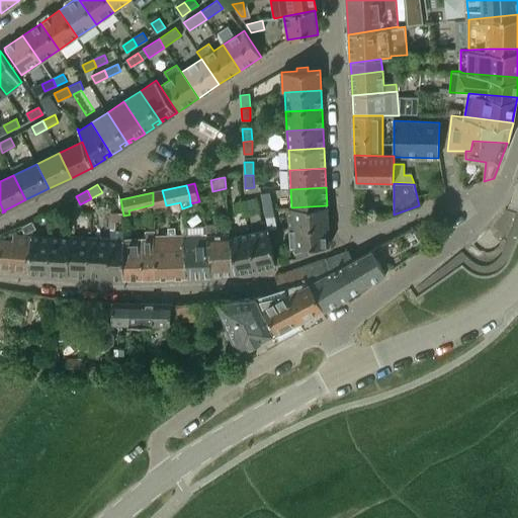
[(270,192),(261,193),(264,205),(272,203),(270,192)]
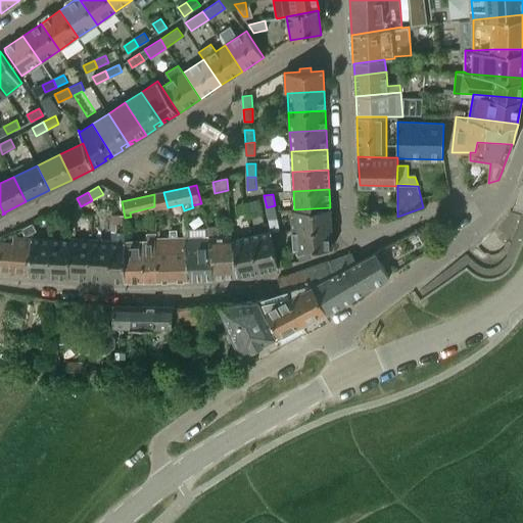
[(248,203),(249,211),(262,209),(259,200),(248,203)]
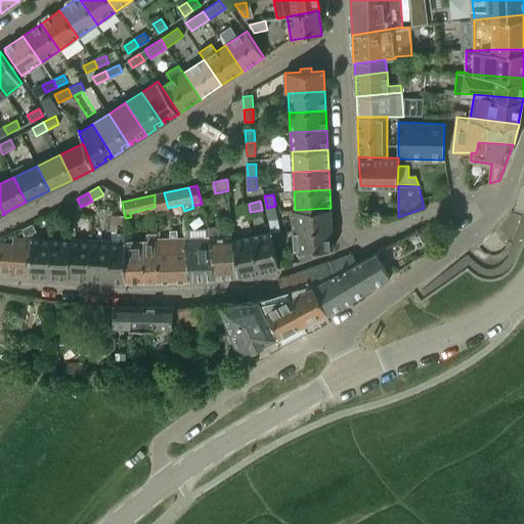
[(60,208),(64,216),(76,210),(71,203),(60,208)]
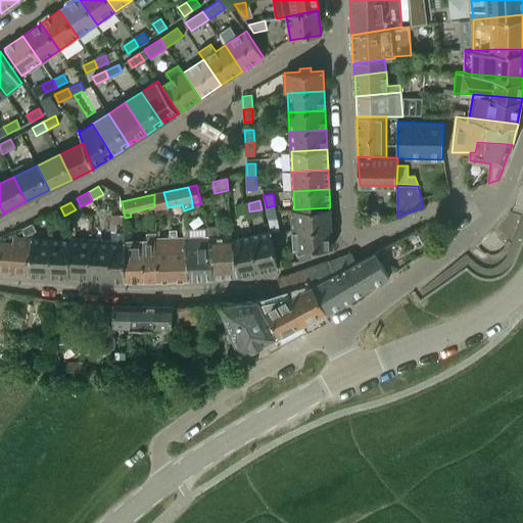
[(249,211),(248,203),(236,205),(237,215),(249,211)]
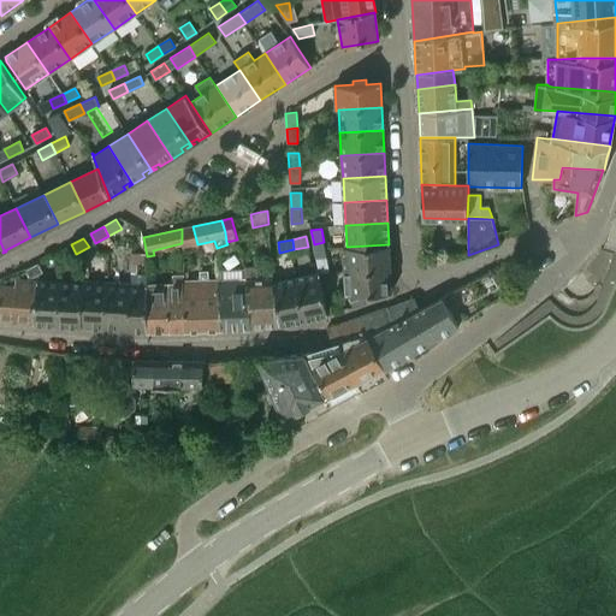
[(326,256),(324,242),(314,244),(317,259),(326,256)]
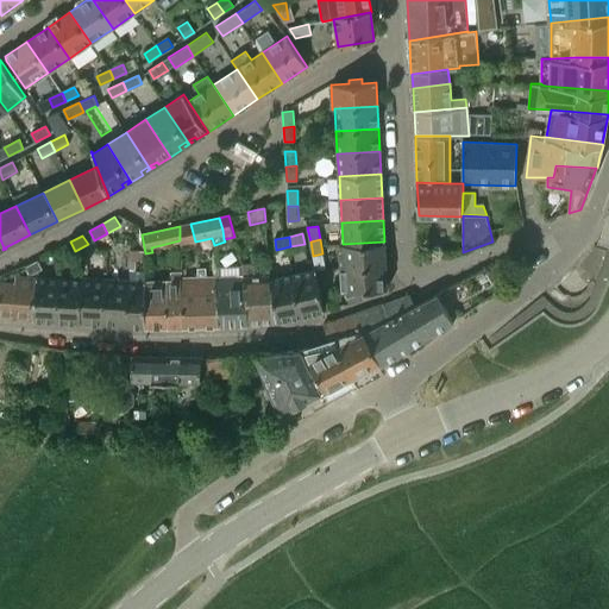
[(75,251),(70,242),(57,249),(63,258),(75,251)]
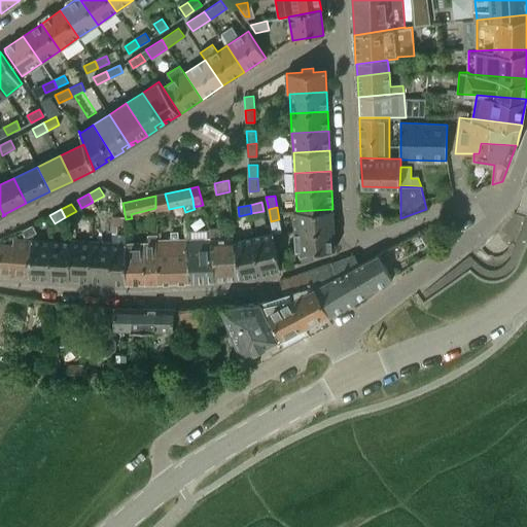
[(334,219),(332,209),(296,211),(293,211),(294,233),(335,231),(334,229),(340,229),(339,219),(334,219)]
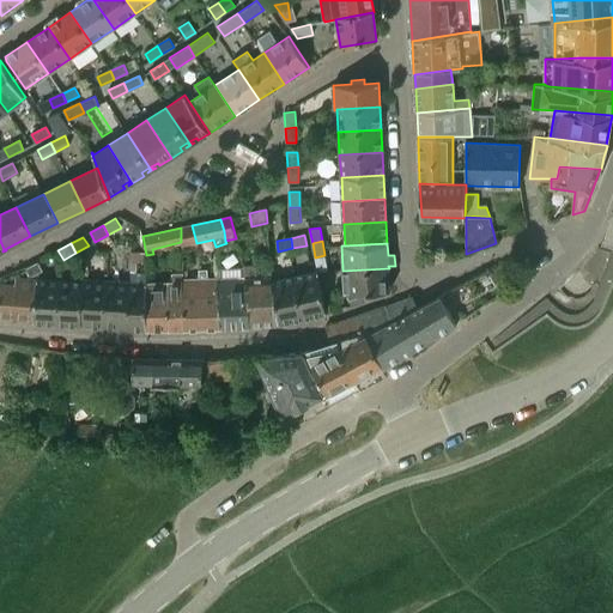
[(29,275),(34,275),(43,271),(38,261),(25,268),(29,275)]
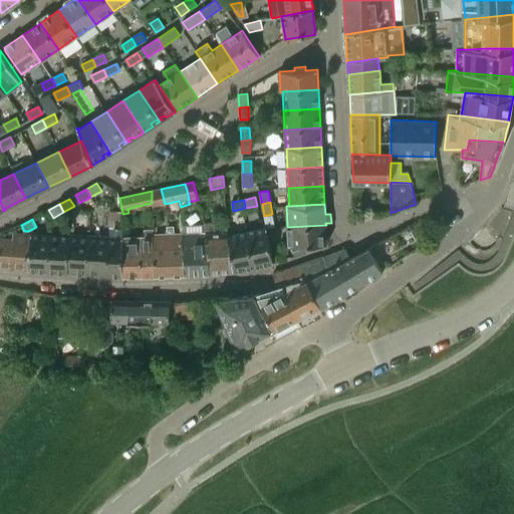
[(228,233),(227,222),(206,223),(206,234),(205,234),(208,273),(230,272),(231,272),(228,236),(229,236),(228,233)]
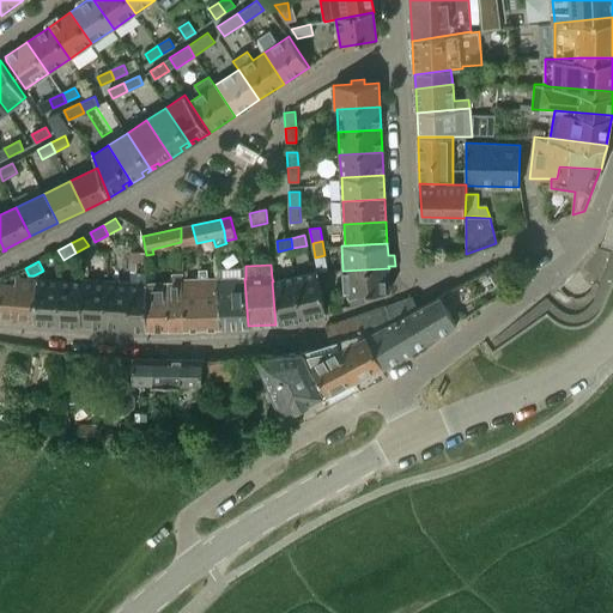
[(347,293),(352,305),(371,299),(370,292),(390,291),(389,268),(343,271),(344,293),(347,293)]
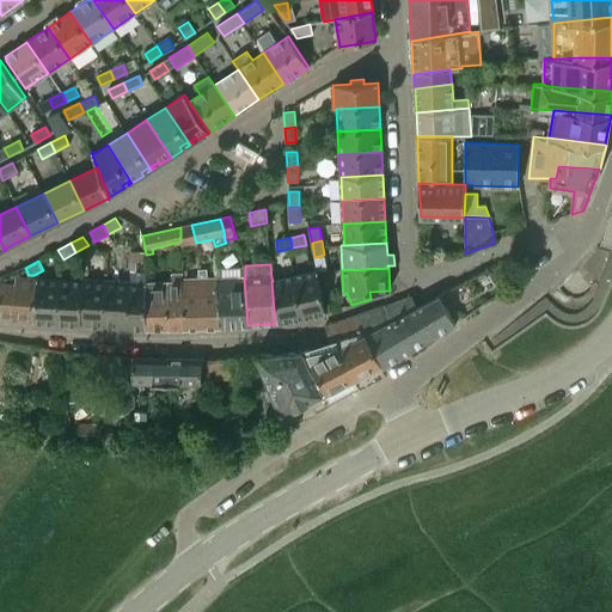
[(182,279),(182,282),(184,329),(221,326),(218,280),(218,277),(208,277),(207,269),(199,269),(200,279),(182,279)]
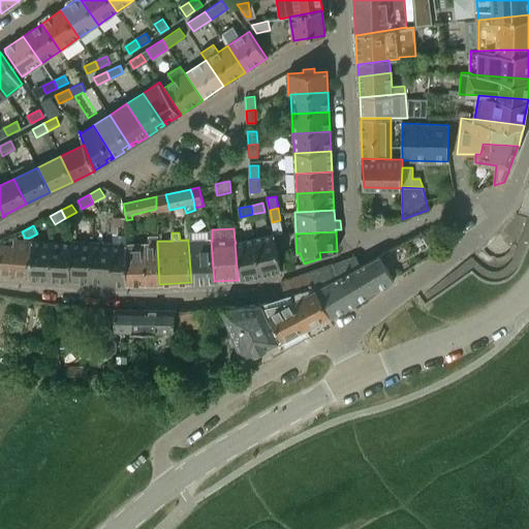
[(279,258),(274,235),(254,239),(261,275),(282,271),(279,258)]
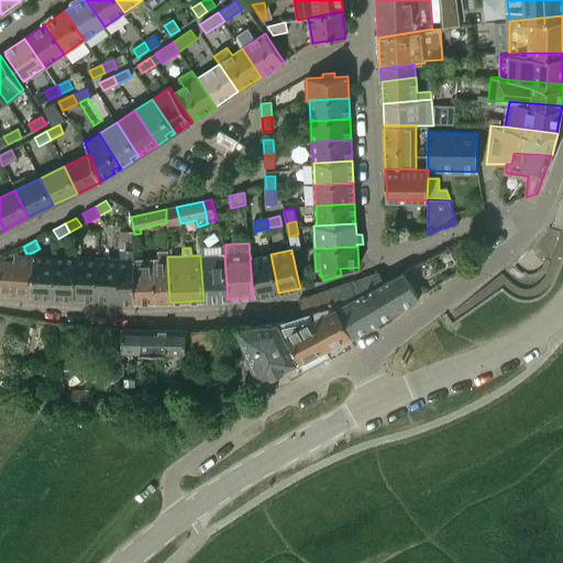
[(136,302),(169,302),(167,260),(167,256),(167,251),(158,251),(158,260),(136,261),(138,261),(136,302)]
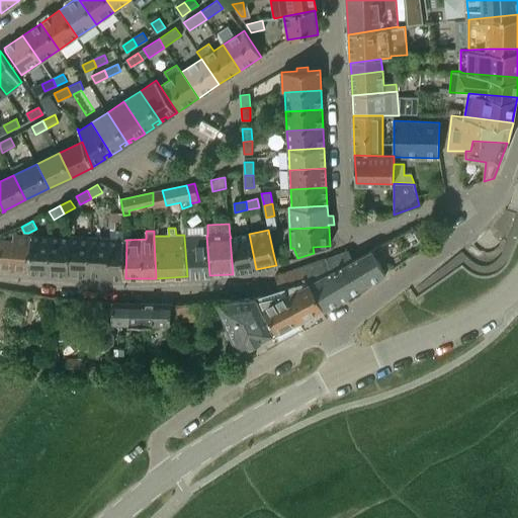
[(249,234),(231,238),(230,238),(233,274),(235,273),(256,269),(249,234)]
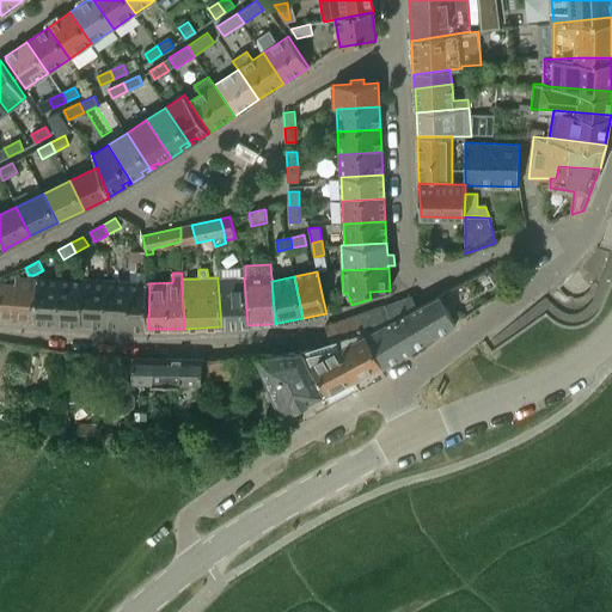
[(37,281),(35,281),(34,322),(56,323),(59,280),(37,279),(37,281)]
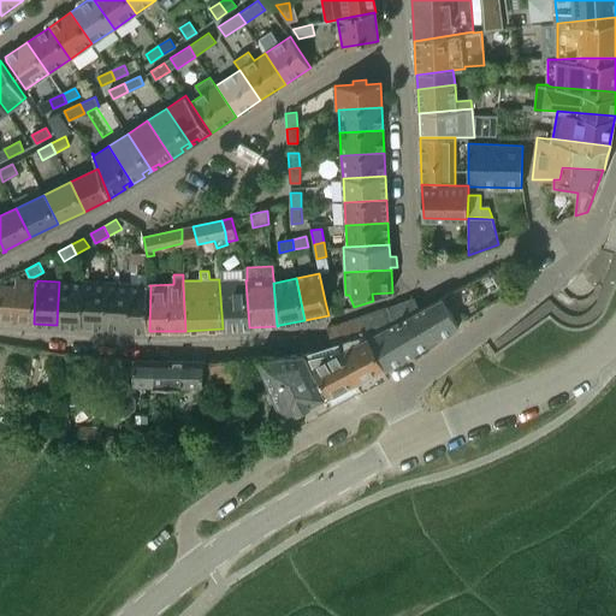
[(83,284),(82,284),(80,326),(102,329),(105,282),(83,280),(83,284)]
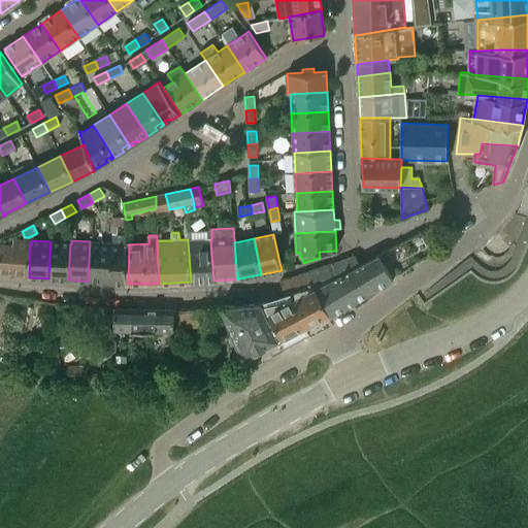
[(191,282),(213,281),(210,240),(188,241),(191,282)]
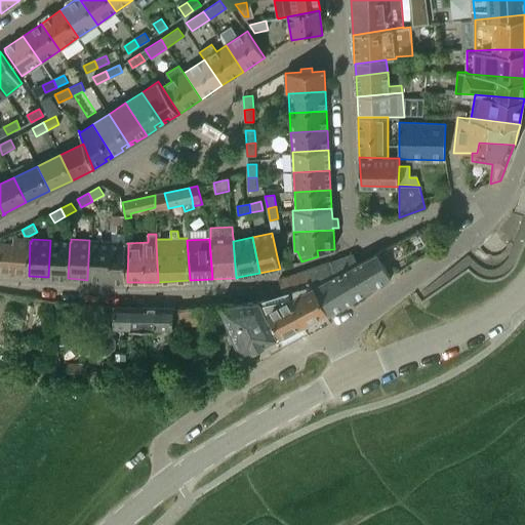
[(0,274),(29,276),(30,241),(15,240),(14,244),(0,242),(0,274)]
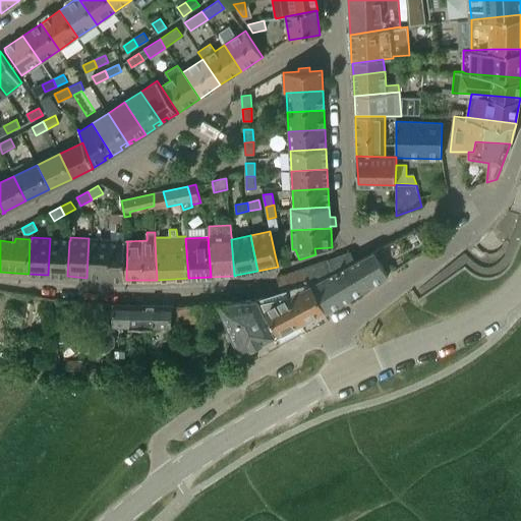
[(69,240),(50,238),(48,275),(67,276),(69,240)]
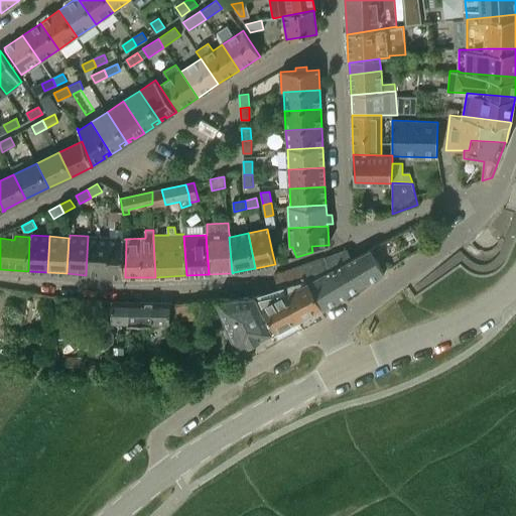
[(108,237),(88,236),(86,275),(105,276),(108,237)]
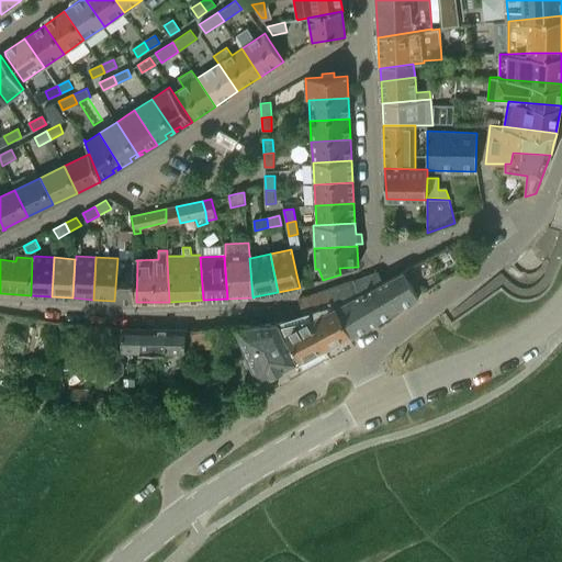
[(134,259),(117,258),(114,301),(136,302),(137,260),(136,260),(133,260),(134,259)]
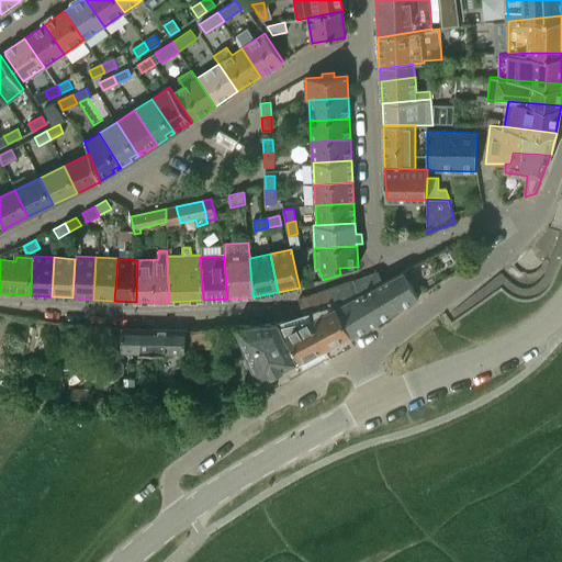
[(296,274),(300,288),(313,283),(310,271),(296,274)]
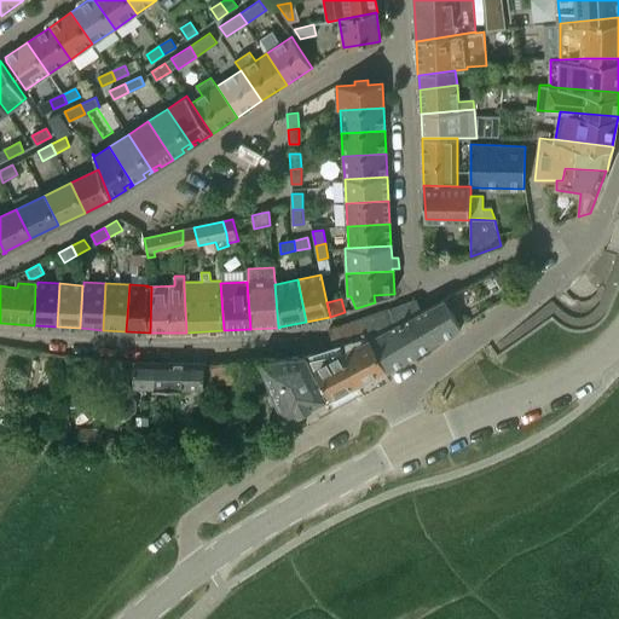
[(360,319),(370,341),(385,370),(383,370),(386,375),(461,329),(445,299),(439,302),(438,304),(422,312),(417,299),(405,304),(405,305),(395,308),(360,319)]
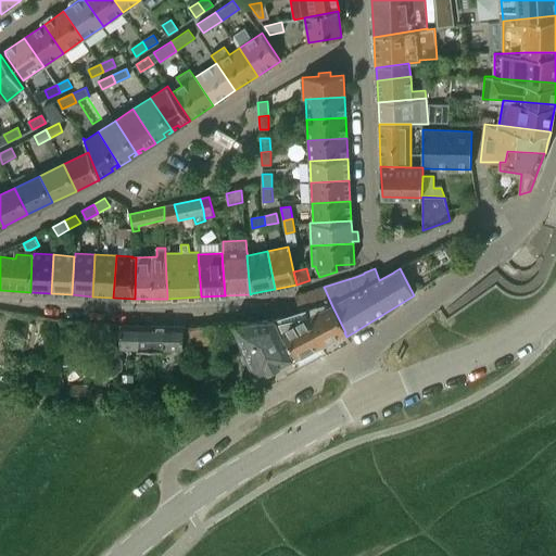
[(306,317),(306,318),(310,318),(332,306),(324,287),(294,297),(300,312),(301,313),(302,313),(303,314),(304,315),(305,316),(305,317),(306,317)]
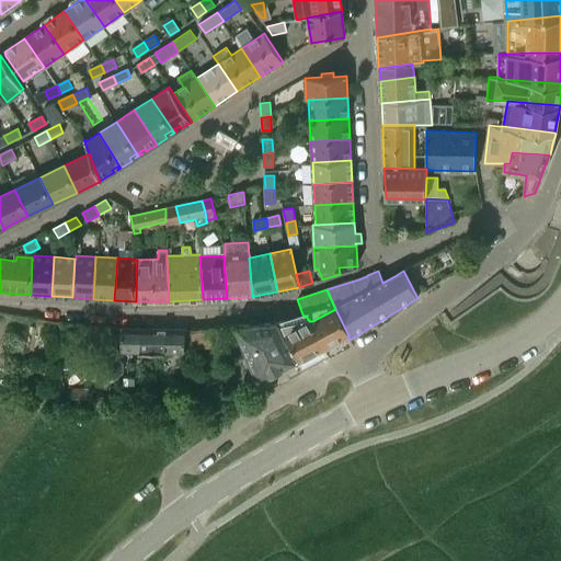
[(312,321),(323,348),(347,335),(348,335),(335,309),(312,321)]
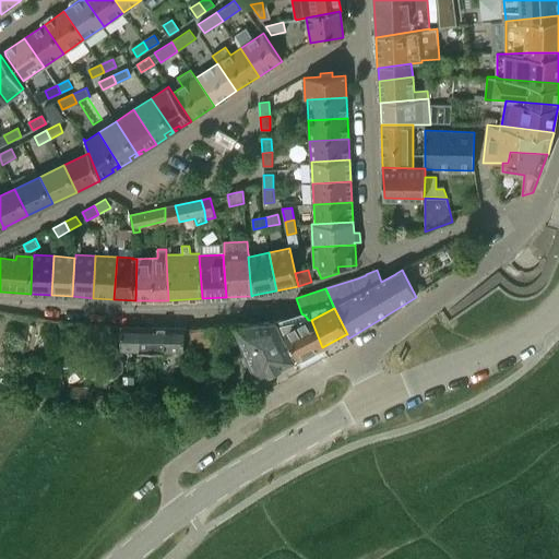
[(311,320),(308,320),(308,319),(307,319),(307,318),(306,317),(305,316),(304,314),(302,314),(301,313),(280,321),(297,360),(298,360),(322,347),(311,320)]
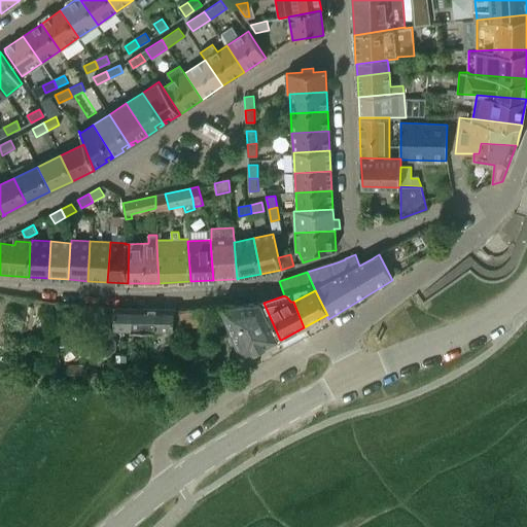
[(253,304),(222,306),(243,359),(245,358),(276,343),(278,342),(280,340),(264,303),(253,304)]
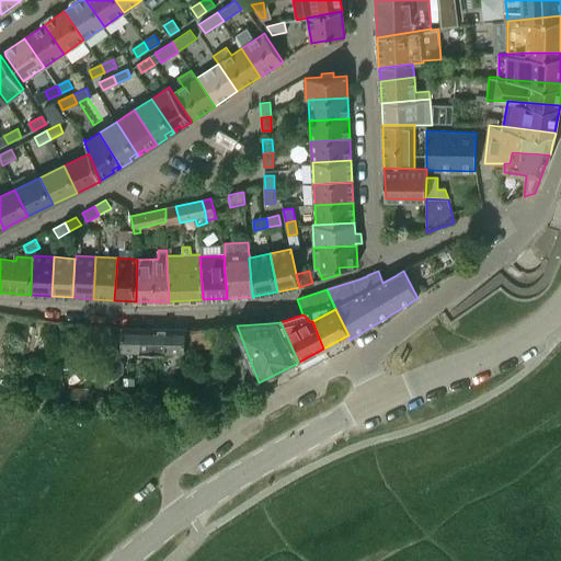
[(122,330),(122,350),(185,352),(185,330),(122,328),(122,330)]
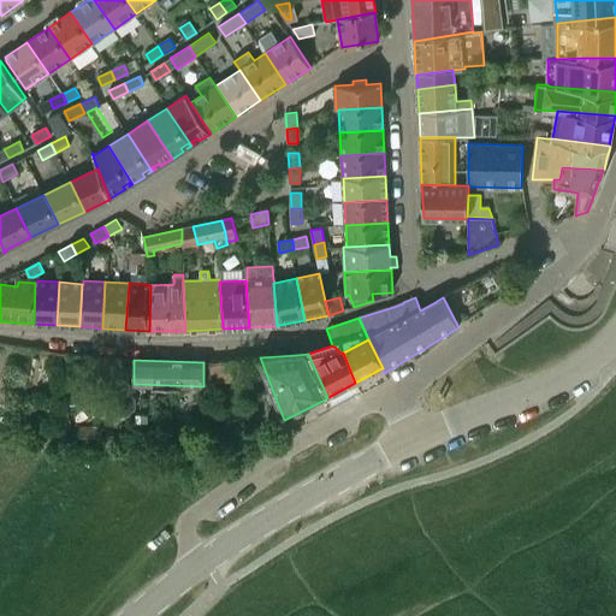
[(211,365),(212,380),(232,379),(231,362),(211,365)]
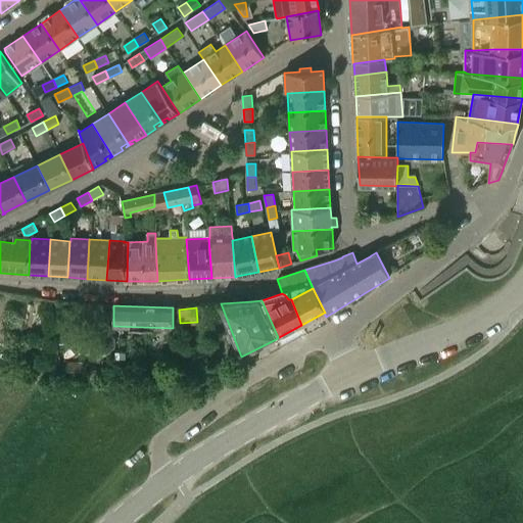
[(108,335),(101,335),(96,339),(96,346),(101,351),(107,351),(112,346),(112,340),(108,335)]
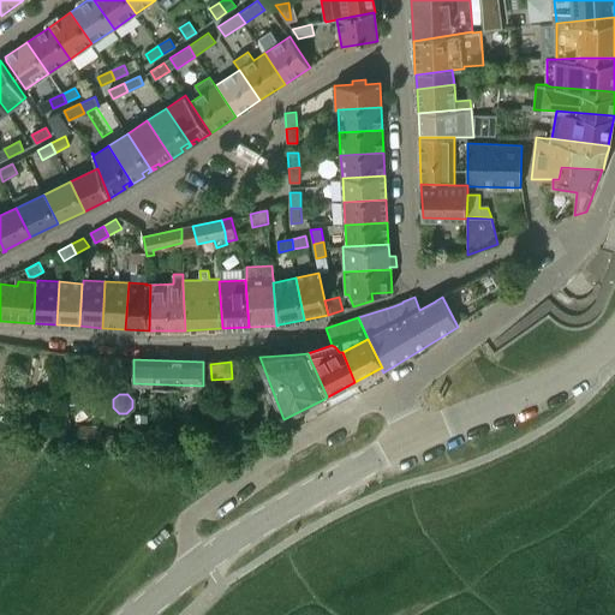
[(102,428),(79,425),(78,446),(100,447),(102,428)]
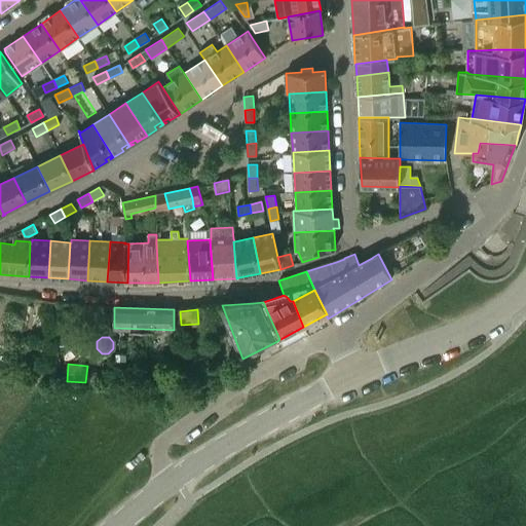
[(104,374),(87,372),(87,381),(104,383),(104,374)]
